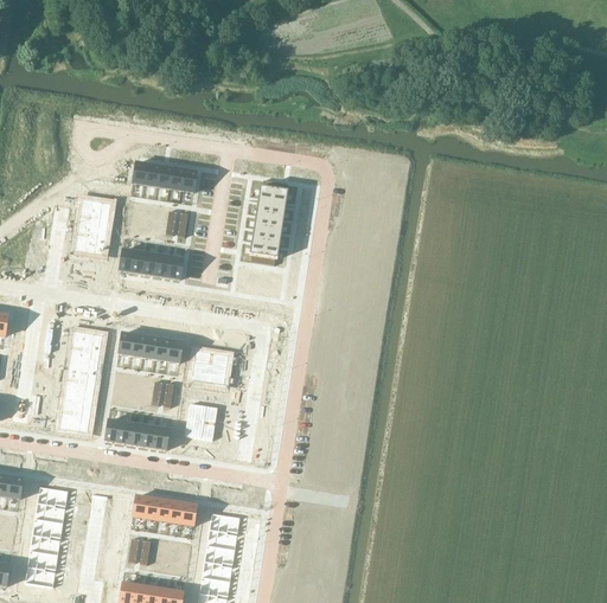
[(135,161),(132,183),(145,184),(148,164),(135,161)]
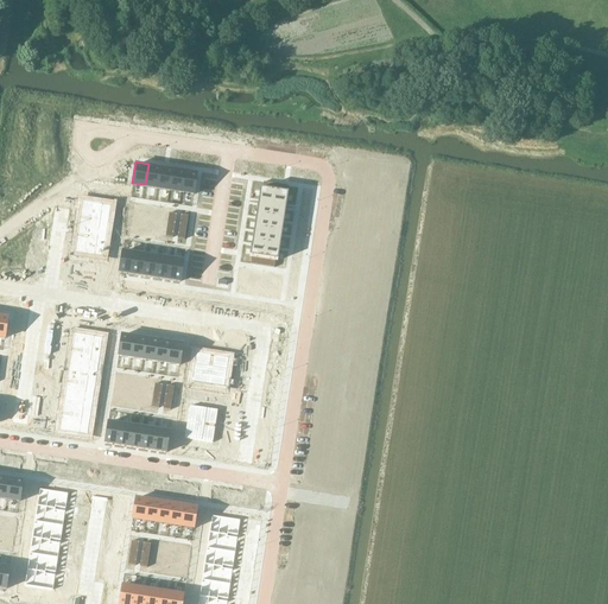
[(149,164),(145,184),(157,186),(160,165),(149,164)]
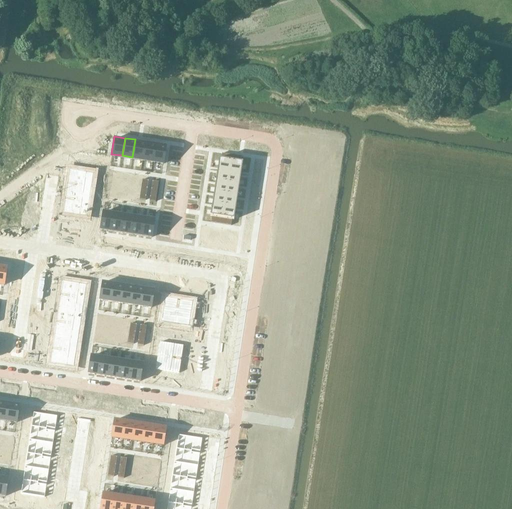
[(135,139),(132,157),(142,158),(145,141),(135,139)]
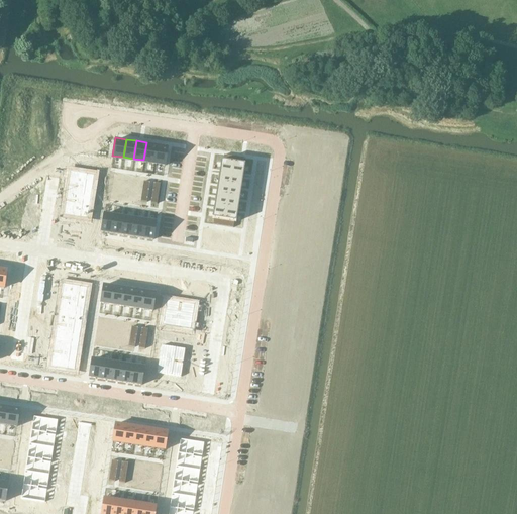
[(146,142),(143,160),(153,162),(157,144),(146,142)]
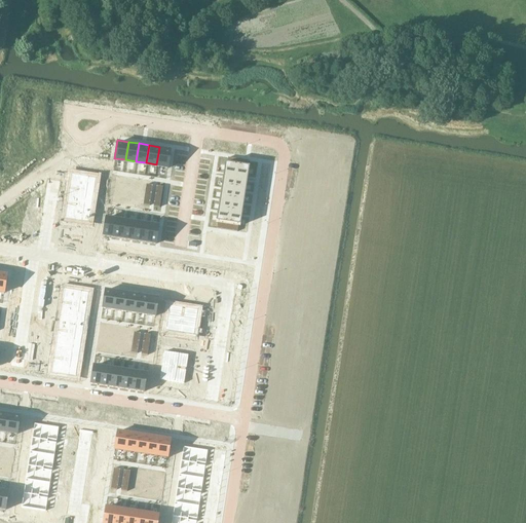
[(159,147),(156,164),(166,166),(170,148),(159,147)]
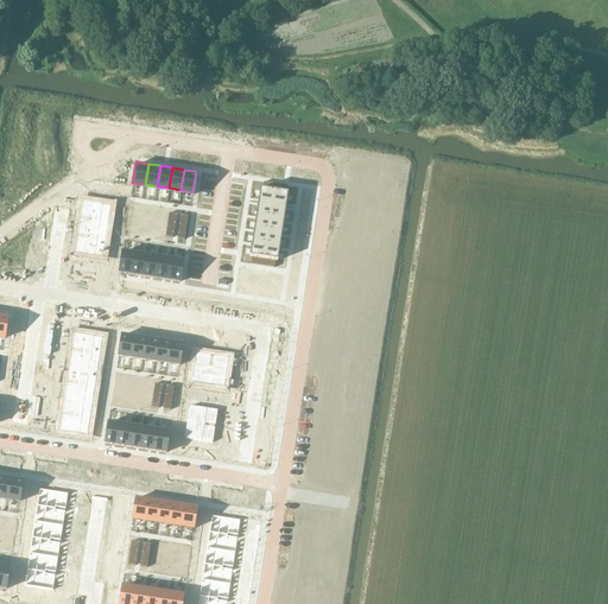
[(260,185),(258,199),(272,202),(273,188),(271,188),(266,186),(263,186),(260,185)]
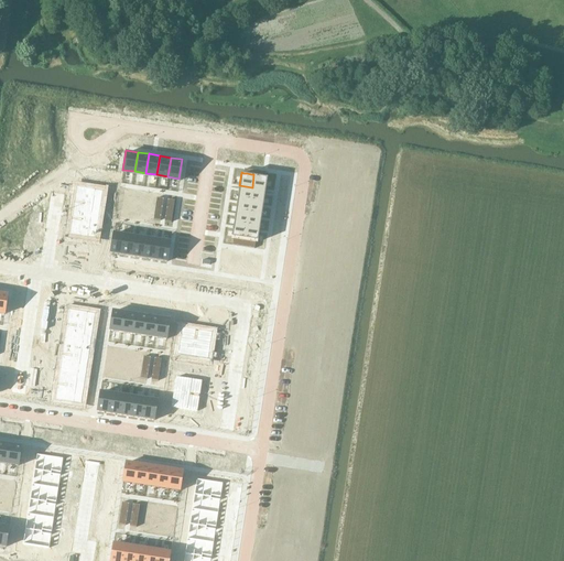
[(253,174),(252,187),(264,190),(267,176),(264,176),(260,175),(256,175),(253,174)]
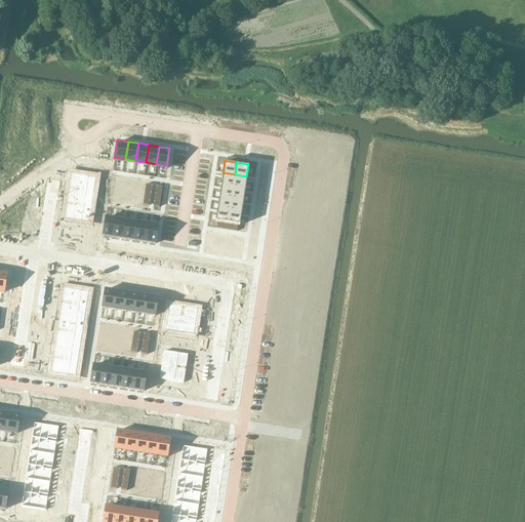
[(71,171),(69,187),(93,190),(95,175),(86,174),(82,173),(77,172),(73,172),(71,171)]
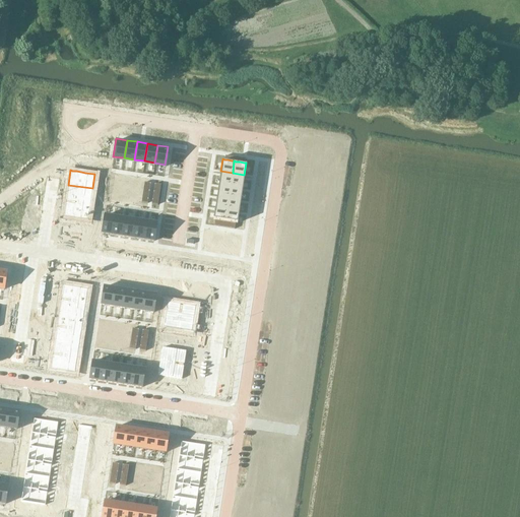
[(220,171),(218,182),(231,184),(233,173),(220,171)]
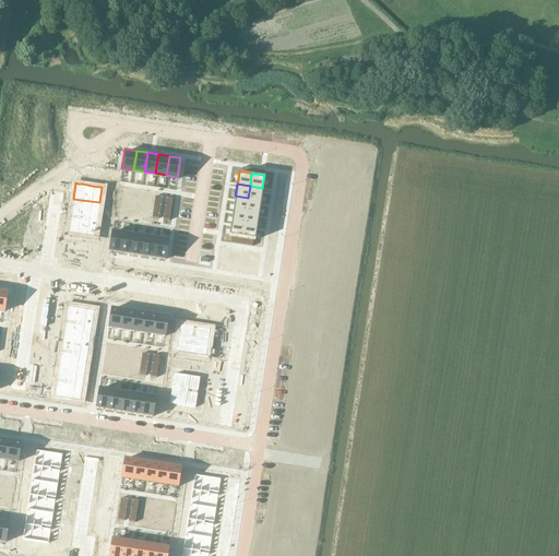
[(250,186),(248,198),(261,200),(262,188),(250,186)]
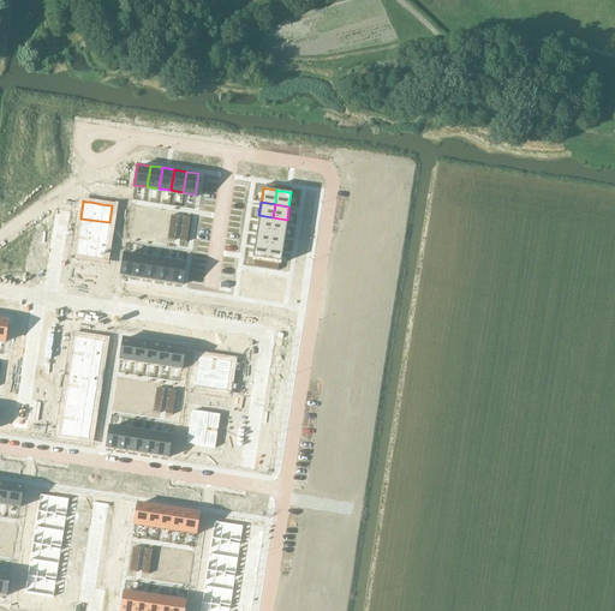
[(258,215),(256,229),(270,231),(273,217),(258,215)]
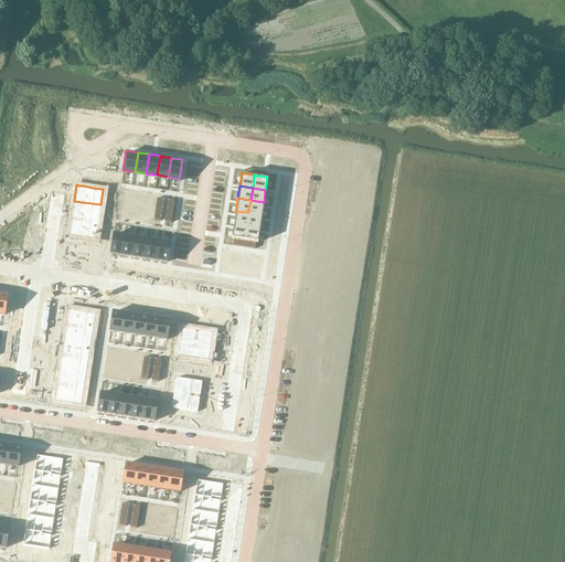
[(251,200),(248,212),(262,214),(264,202),(251,200)]
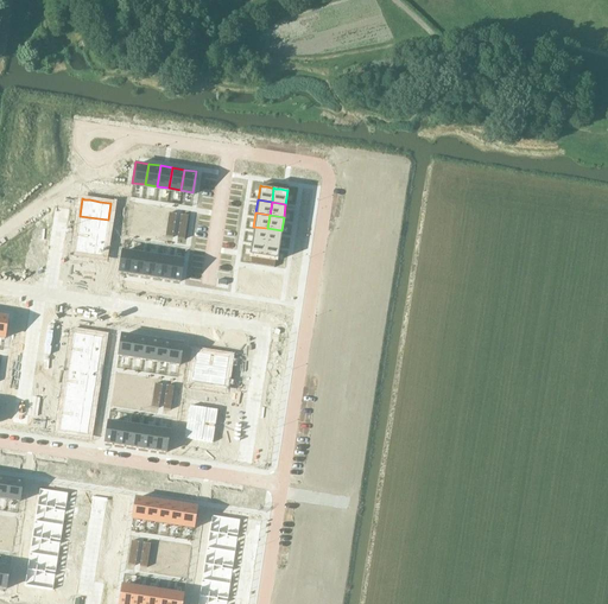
[(80,216),(76,233),(106,237),(108,220),(80,216)]
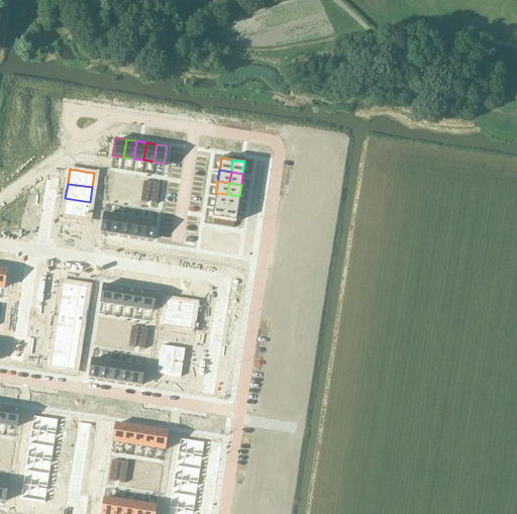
[(215,193),(214,204),(225,206),(227,194),(215,193)]
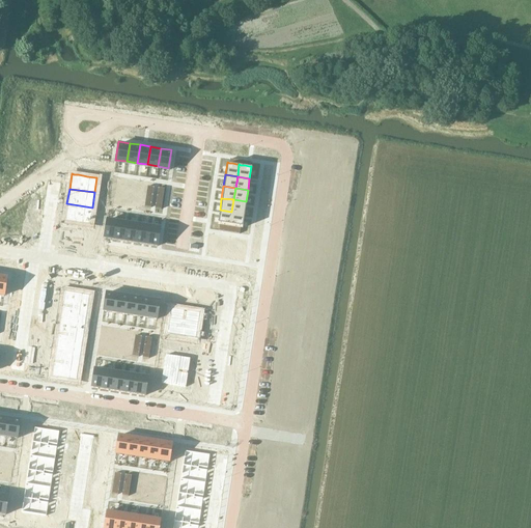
[(233,199),(231,212),(244,214),(246,201),(233,199)]
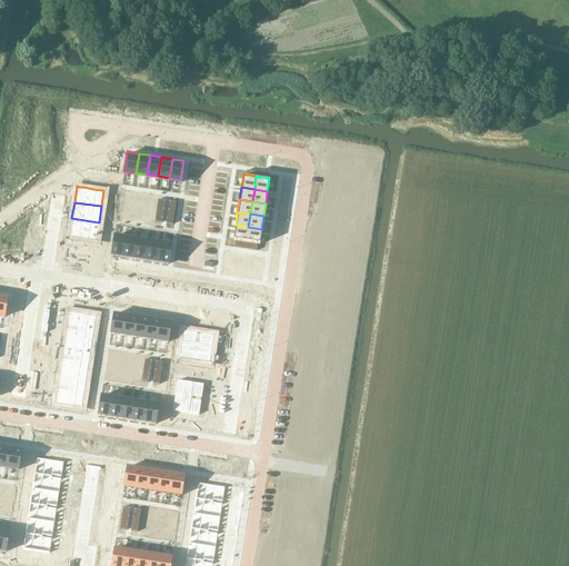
[(71,218),(69,234),(72,235),(77,235),(81,236),(86,237),(96,238),(99,222),(71,218)]
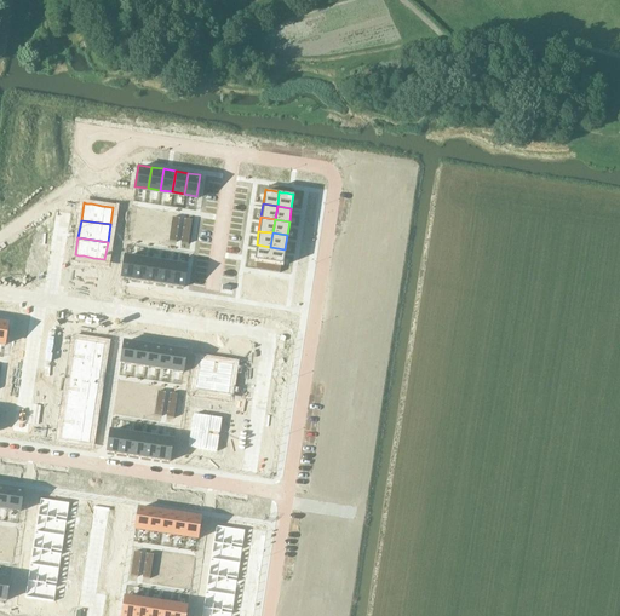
[(257,245),(254,259),(257,259),(262,260),(267,260),(269,262),(270,247),(257,245)]
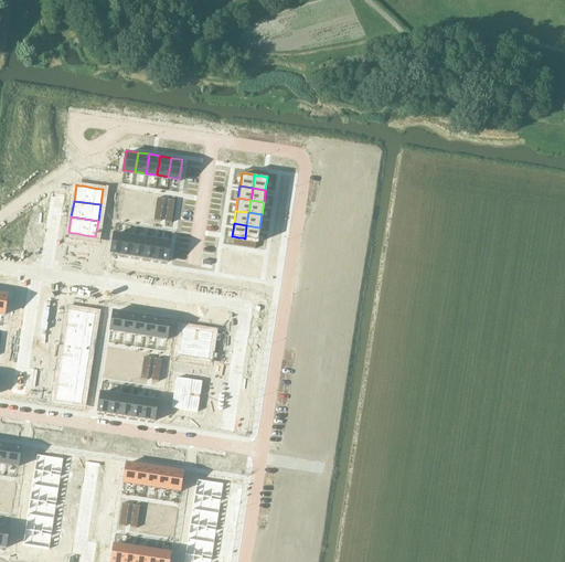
[(246,225),(245,239),(247,239),(252,240),(255,240),(257,240),(259,228),(246,225)]
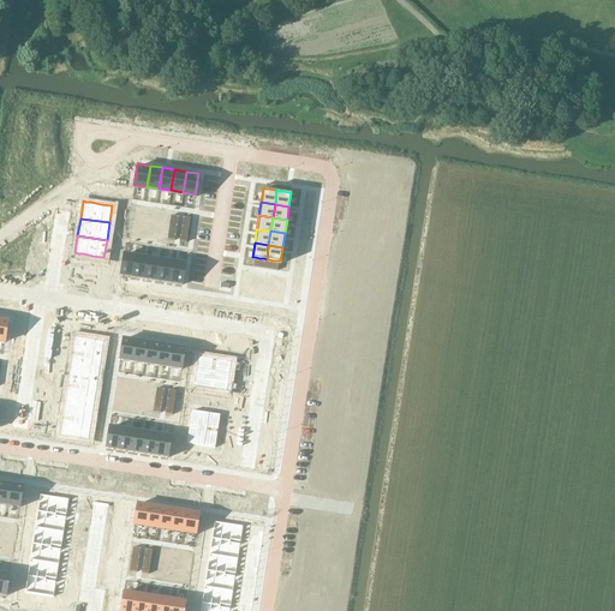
[(124,252),(120,273),(132,275),(136,253),(124,252)]
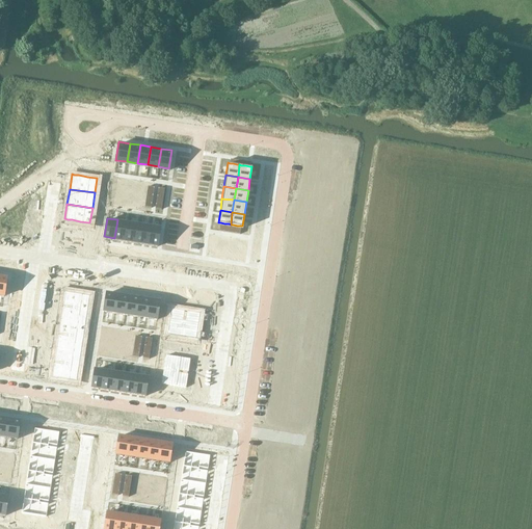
[(117,219),(114,238),(126,239),(128,221),(117,219)]
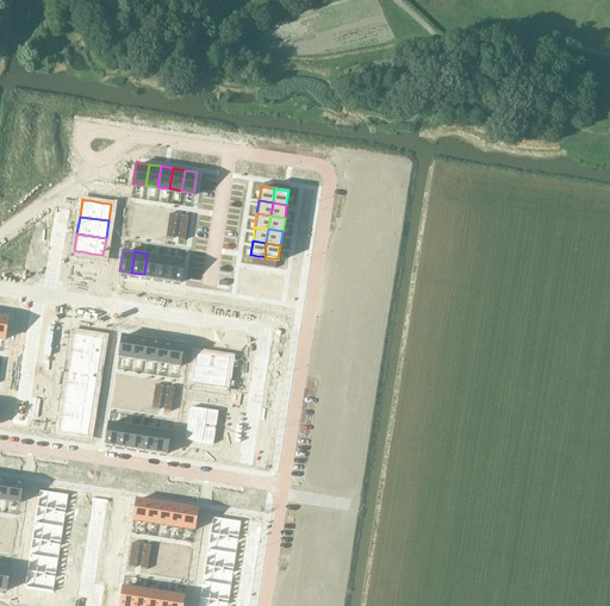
[(147,254),(144,274),(156,276),(159,255),(147,254)]
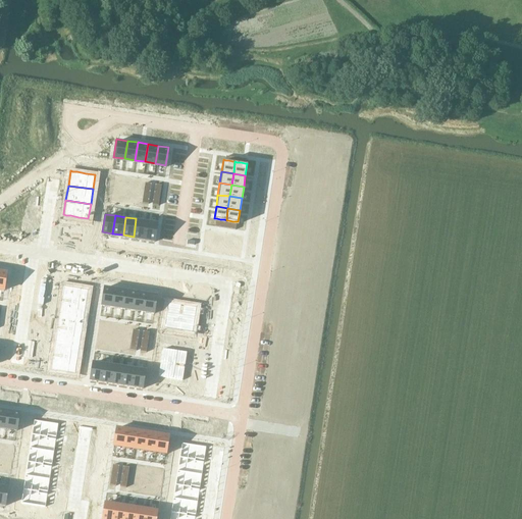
[(136,218),(134,237),(144,238),(146,220),(136,218)]
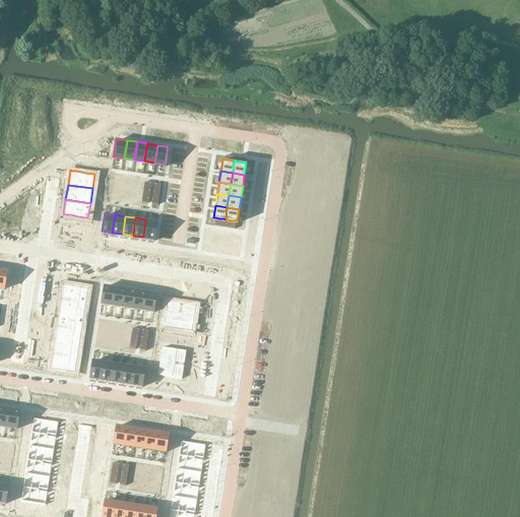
[(145,219),(143,237),(153,239),(156,221),(145,219)]
